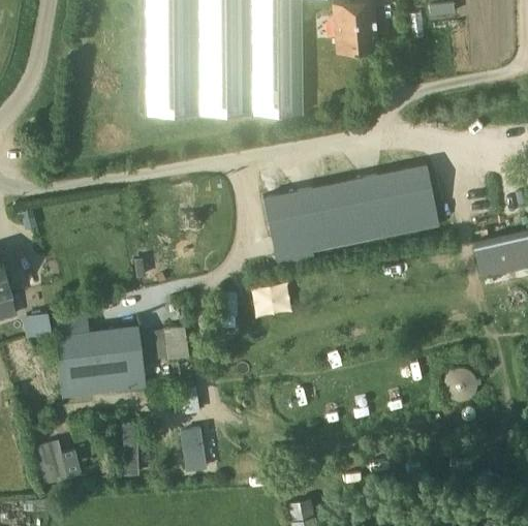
[(146,0),(148,117),(305,115),(303,0),(146,0)]
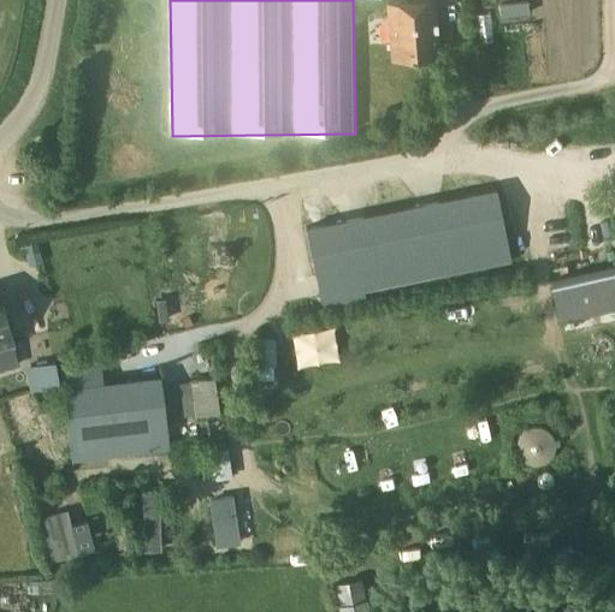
[(388,5),(392,64),(441,60),(436,1),(388,5)]
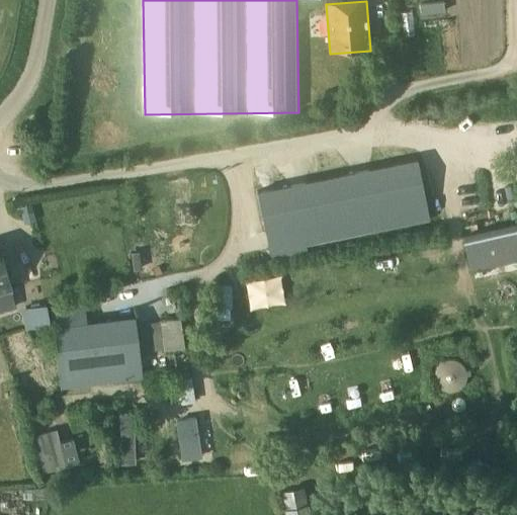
[(420,7),(421,17),(445,14),(444,4),(420,7)]
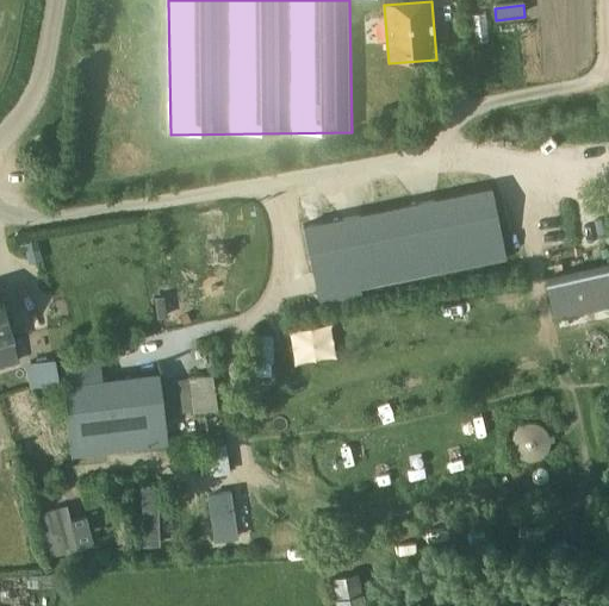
[(304,229),(318,298),(380,286),(505,261),(491,191),(304,229)]
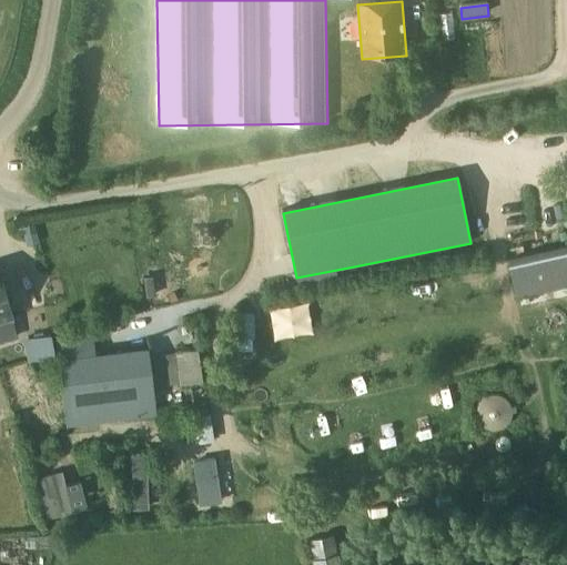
[(22,230),(27,245),(40,242),(36,226),(22,230)]
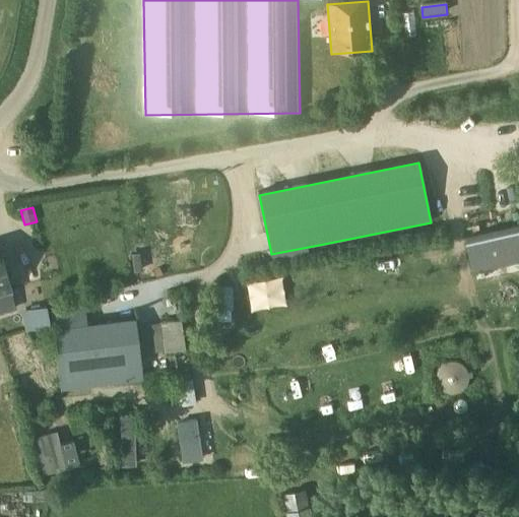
[(518,225),(466,240),(475,275),(518,264),(518,225)]
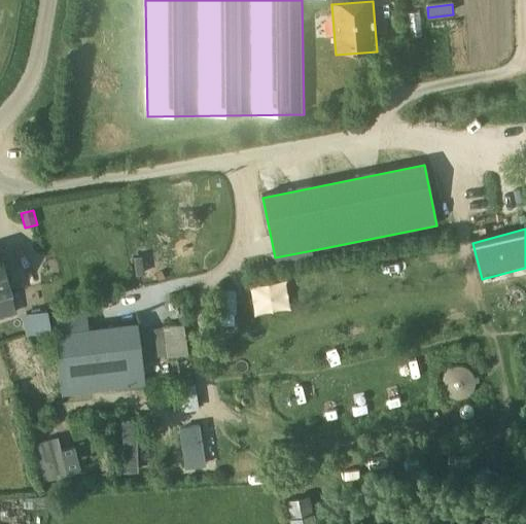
[(0,319),(16,314),(11,297),(12,295),(0,253),(0,319)]
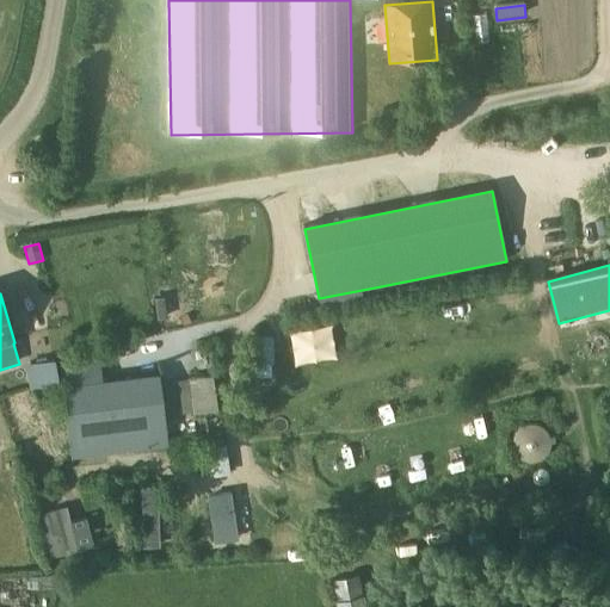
[(26,313),(34,339),(71,329),(65,302),(26,313)]
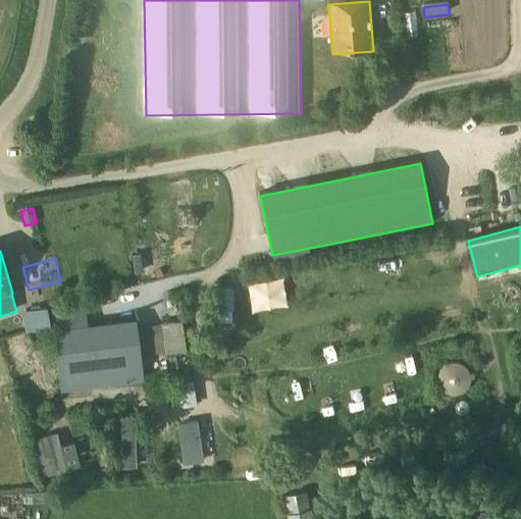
[(211,290),(211,314),(233,313),(232,290),(211,290)]
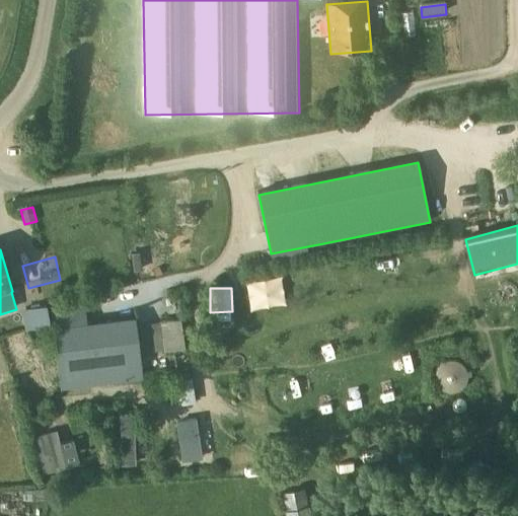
[(22,312),(26,334),(52,330),(47,306),(22,312)]
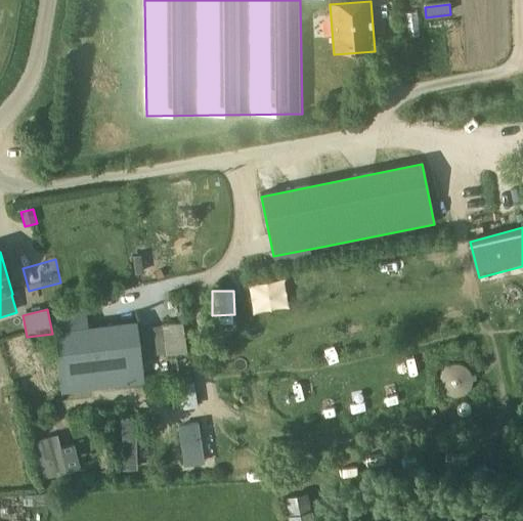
[(167,317),(162,318),(155,319),(156,330),(137,332),(141,360),(188,355),(183,324),(168,328),(167,317)]
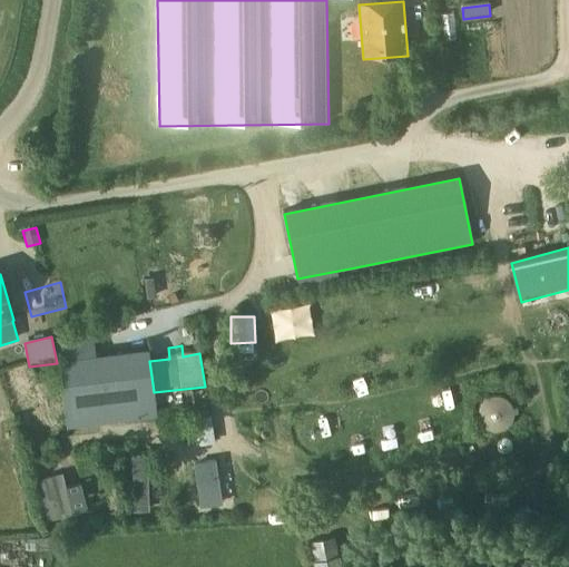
[(148,351),(143,352),(60,362),(68,430),(157,420),(154,392),(149,361),(148,351)]
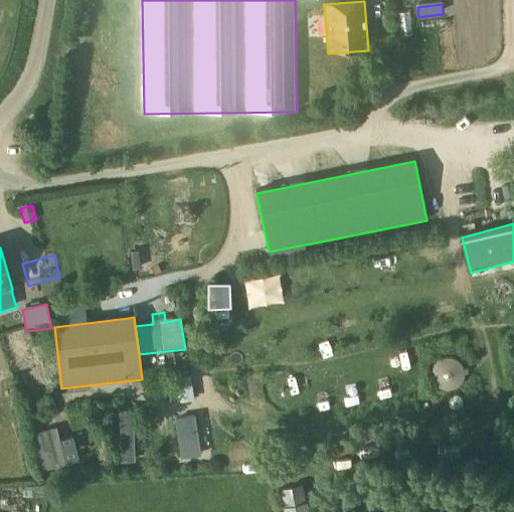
[(5,337),(14,367),(31,362),(22,331),(5,337)]
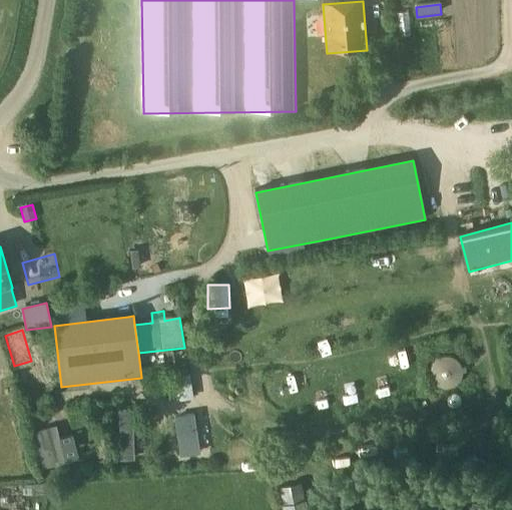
[(189,377),(175,380),(173,380),(175,395),(191,392),(190,377),(189,377)]
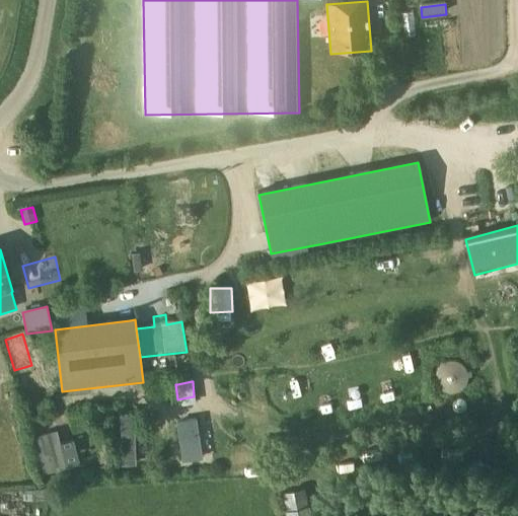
[(119,414),(120,466),(135,466),(134,414),(119,414)]
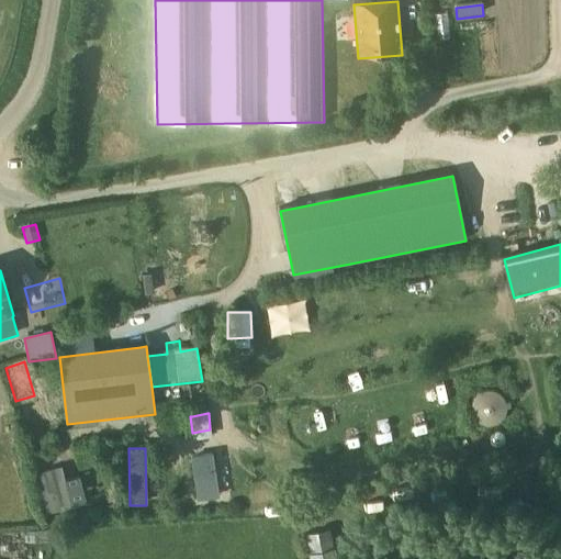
[(213,457),(191,460),(199,502),(221,499),(213,457)]
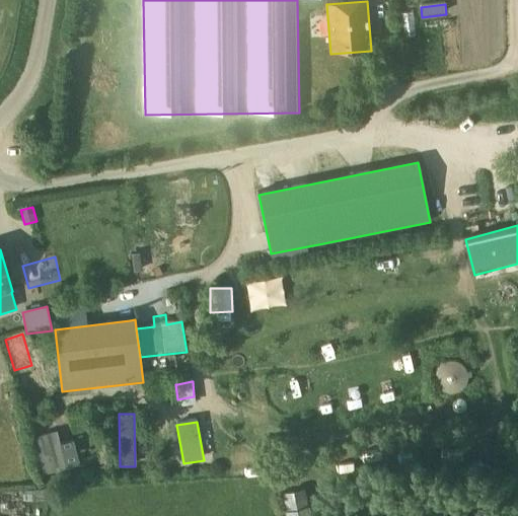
[(53,433),(33,438),(32,438),(43,475),(63,471),(53,433)]
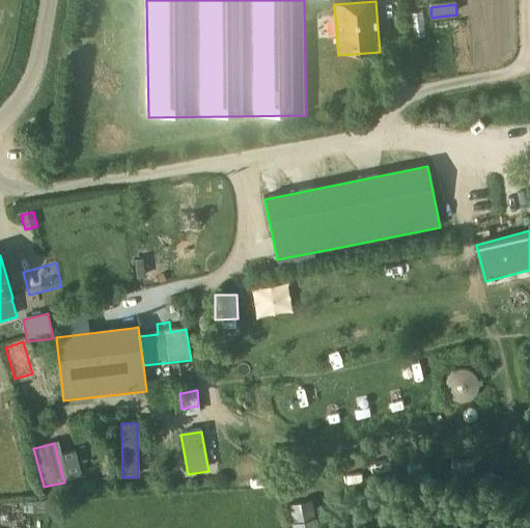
[(316,527),(312,503),(289,507),(293,527),(316,527)]
